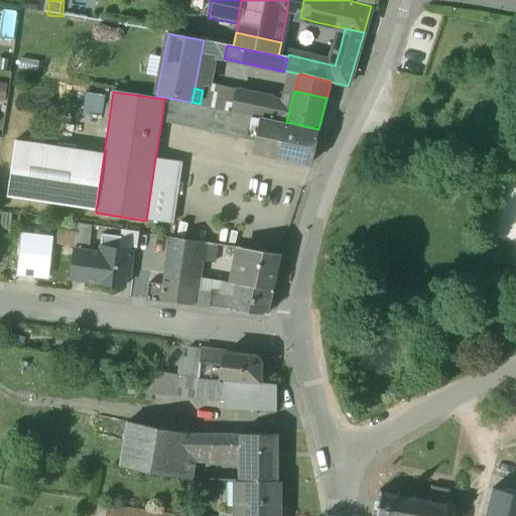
[(283,101),(236,92),(234,99),(232,111),(279,121),(283,101)]
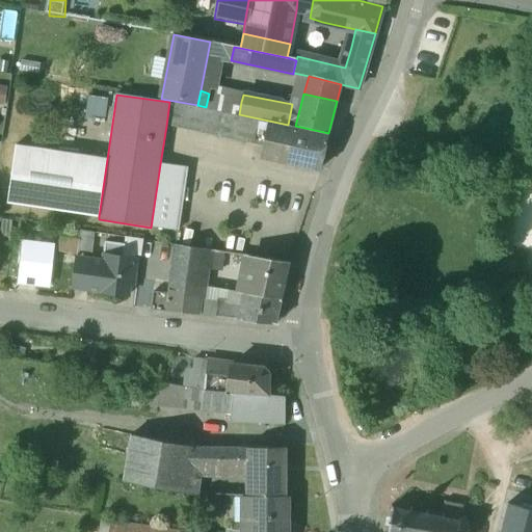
[(223,114),(169,102),(166,126),(218,137),(223,114)]
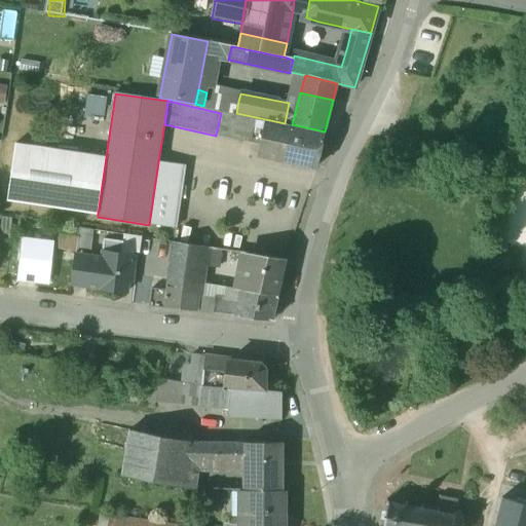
[(247,118),(221,113),(216,136),(241,142),(247,118)]
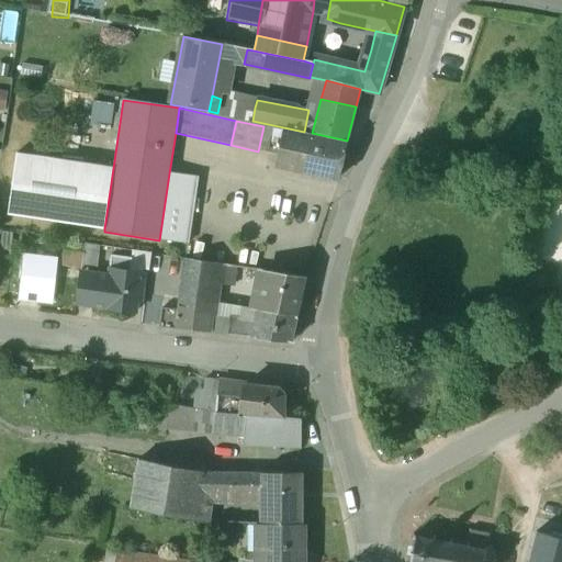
[(273,128),(263,126),(258,152),(277,155),(281,138),(281,137),(272,136),(273,128)]
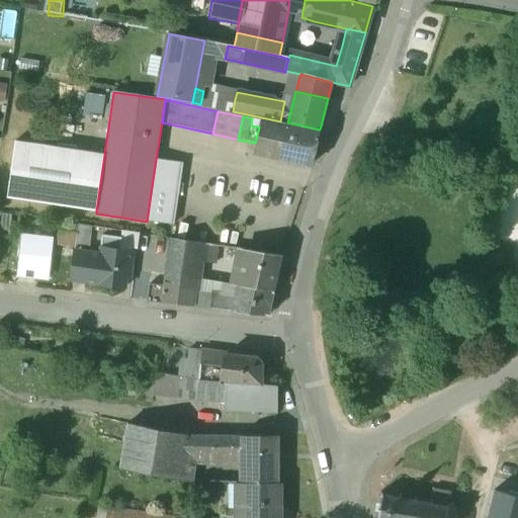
[(261,119),(252,118),(251,125),(259,126),(261,119)]
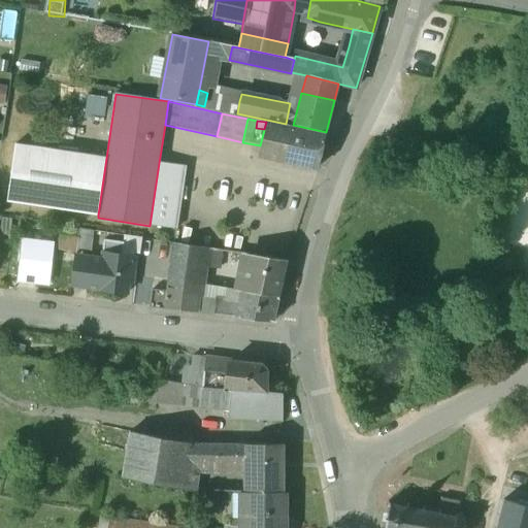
[(326,135),(266,122),(264,129),(264,130),(260,145),(258,155),(319,168),(326,135)]
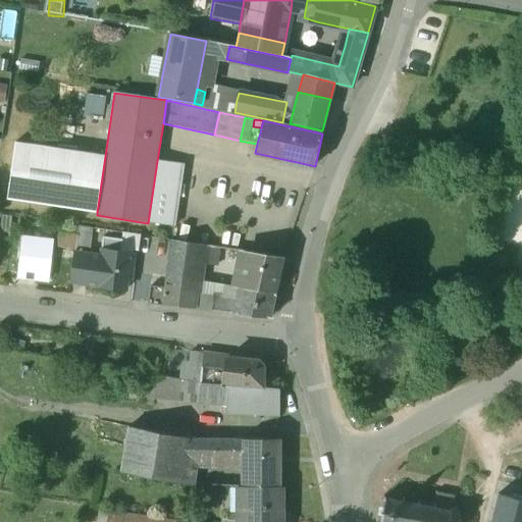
[(105,156),(15,143),(7,199),(97,212),(105,156)]
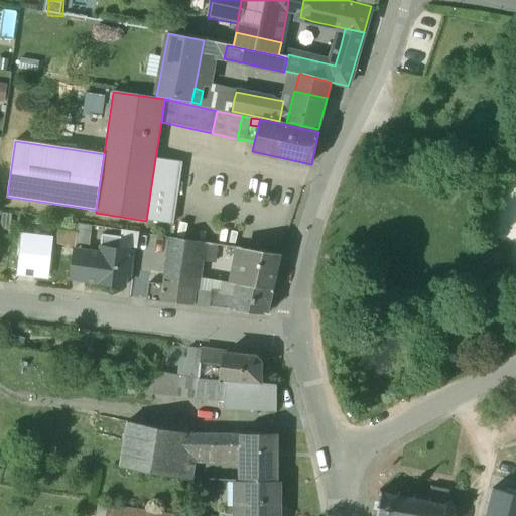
[(182,163),(155,159),(146,221),(173,225),(182,163)]
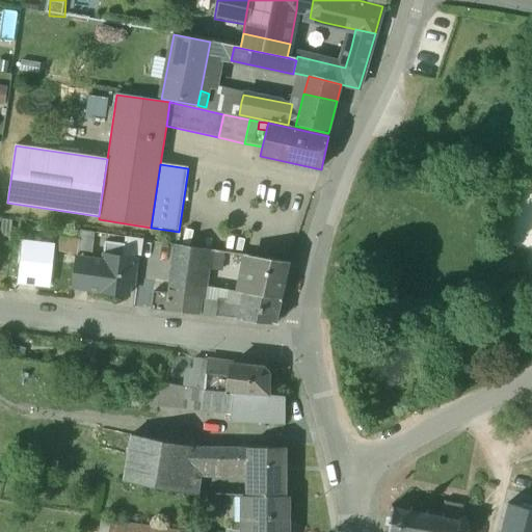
[(95,233),(81,231),(78,254),(92,256),(95,233)]
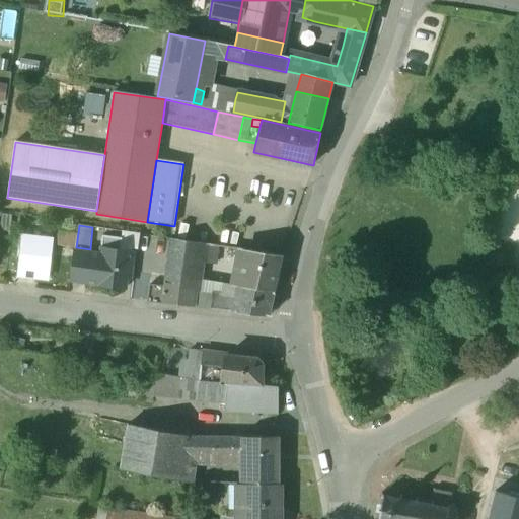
[(140,235),(123,232),(122,240),(120,251),(134,253),(138,254),(140,235)]
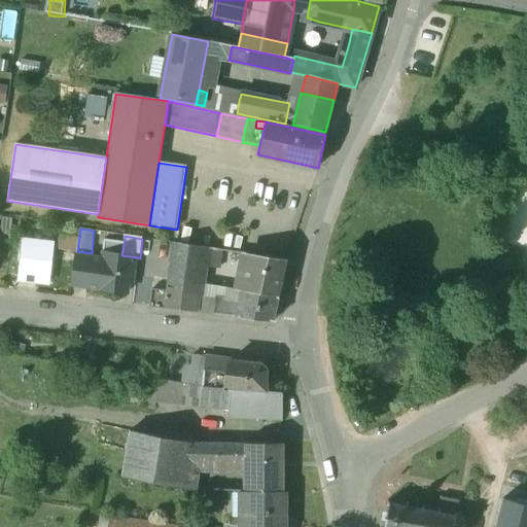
[(53,243),(23,239),(18,279),(47,283),(53,243)]
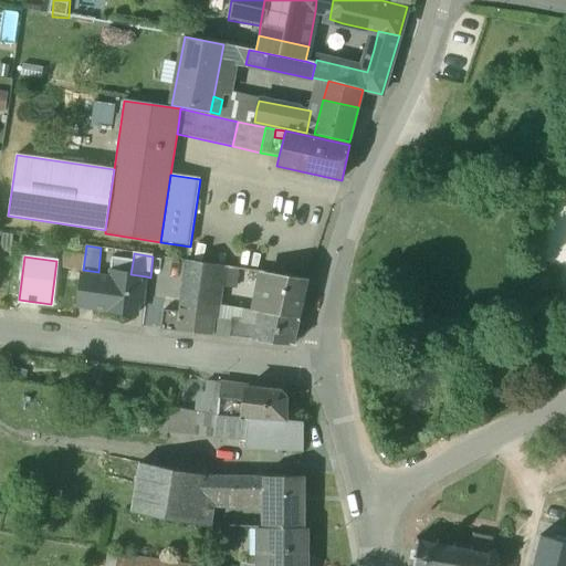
[(133,262),(113,259),(111,278),(106,311),(136,314),(138,294),(144,295),(146,276),(130,274),(133,262)]
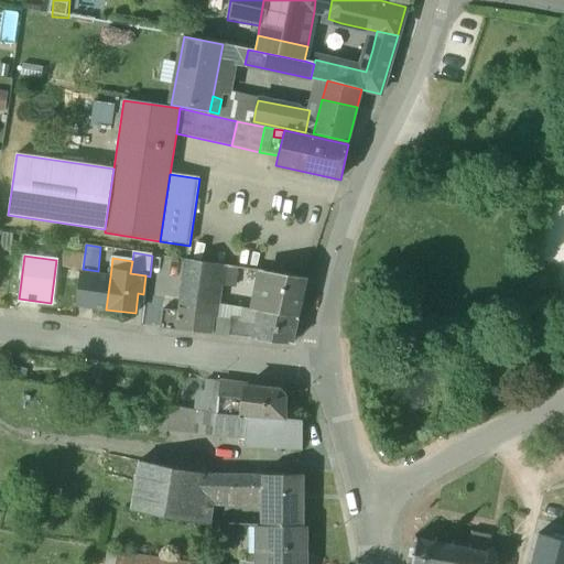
[(229,267),(186,260),(183,280),(218,284),(219,278),(228,279),(229,267)]
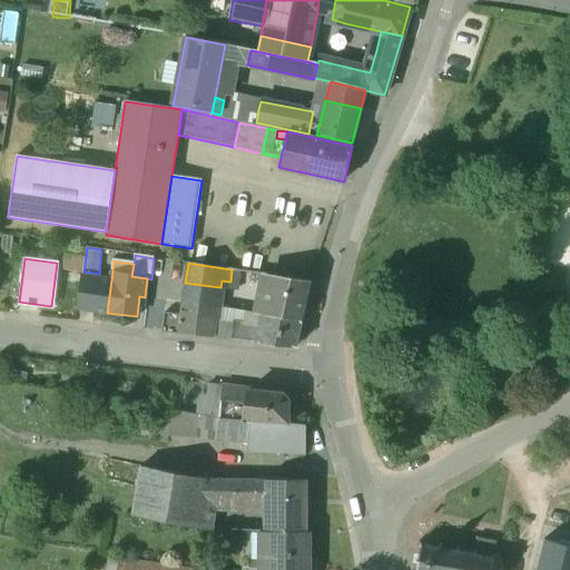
[(267,275),(247,272),(246,284),(265,287),(267,275)]
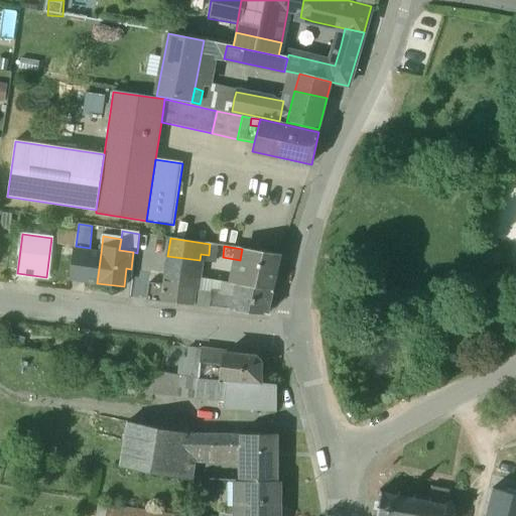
[(72,280),(97,283),(101,253),(76,249),(72,280)]
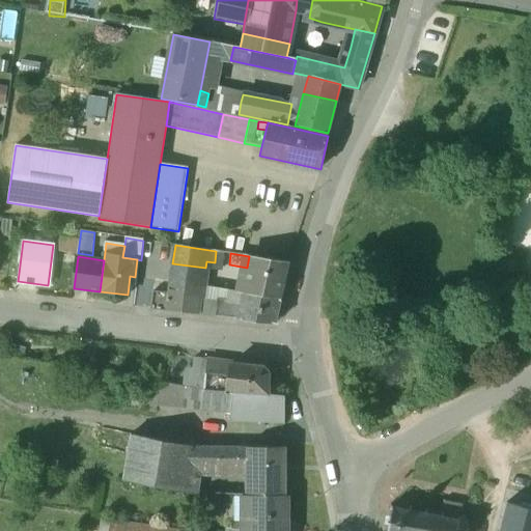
[(288,262),(249,256),(247,268),(243,292),(280,299),(288,262)]
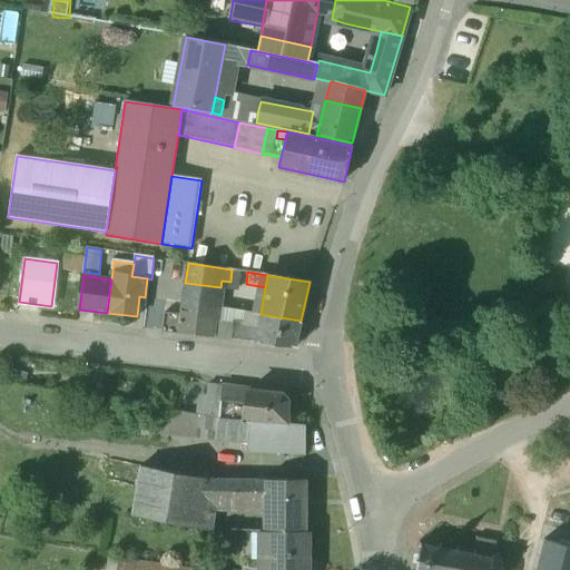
[(220,287),(185,283),(183,304),(215,307),(218,308),(220,287)]
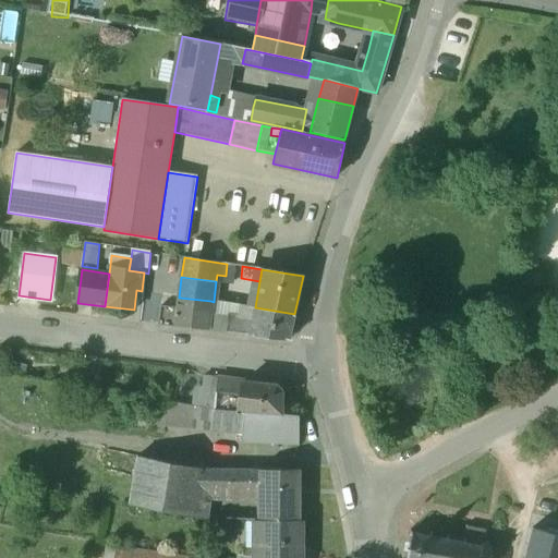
[(210,301),(179,298),(178,308),(208,313),(209,313),(210,301)]
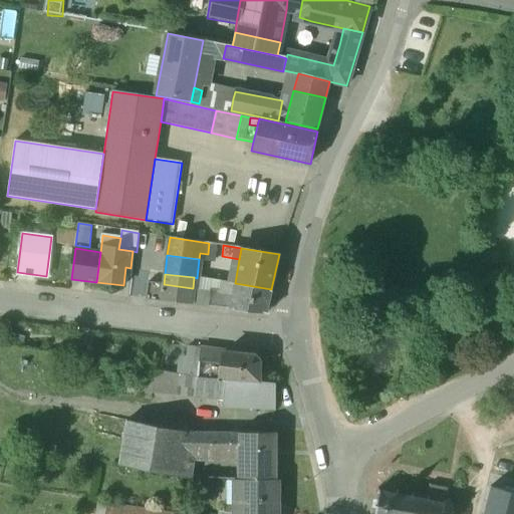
[(235,283),(221,282),(220,291),(210,289),(210,291),(208,307),(266,314),(271,289),(235,283)]
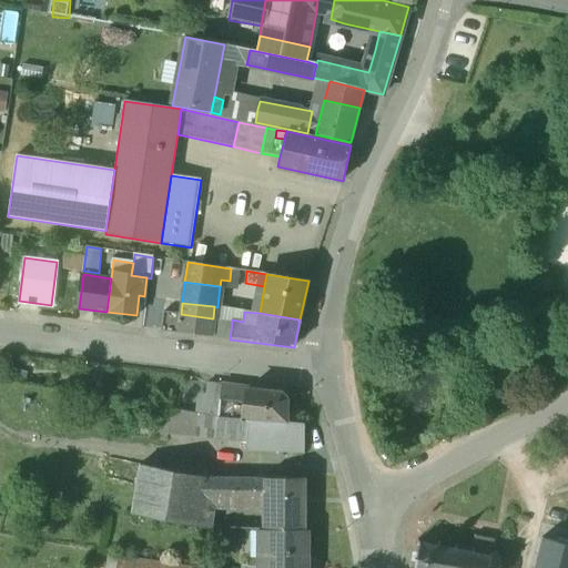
[(181,314),(164,313),(162,331),(230,340),(232,322),(213,320),(213,318),(212,318),(181,314)]
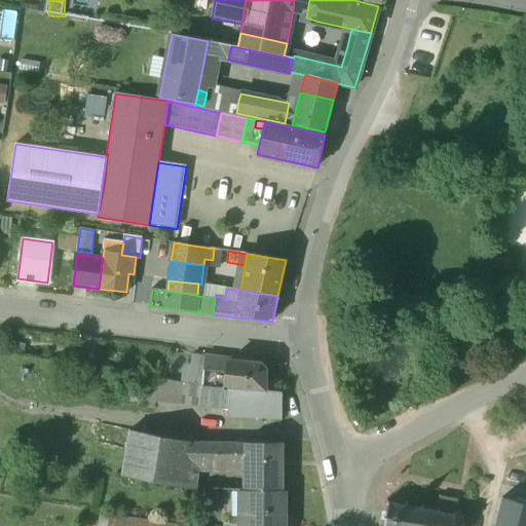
[(204,358),(192,355),(190,373),(183,372),(181,383),(201,387),(204,358)]
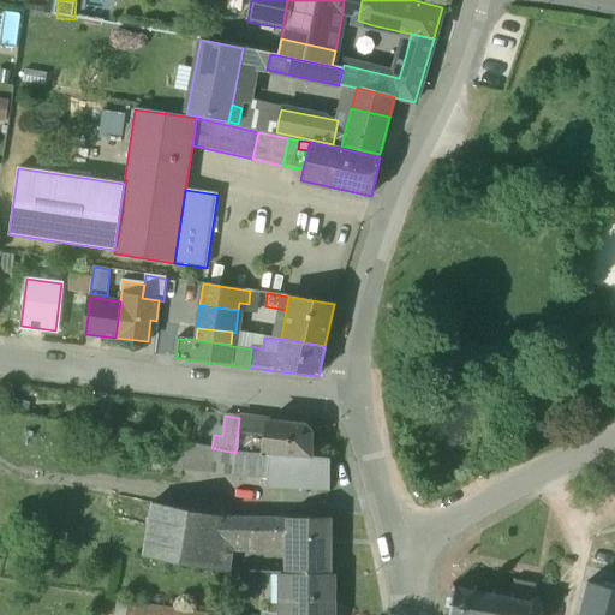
[(306,425),(239,418),(236,453),(270,455),(311,458),(311,431),(306,425)]
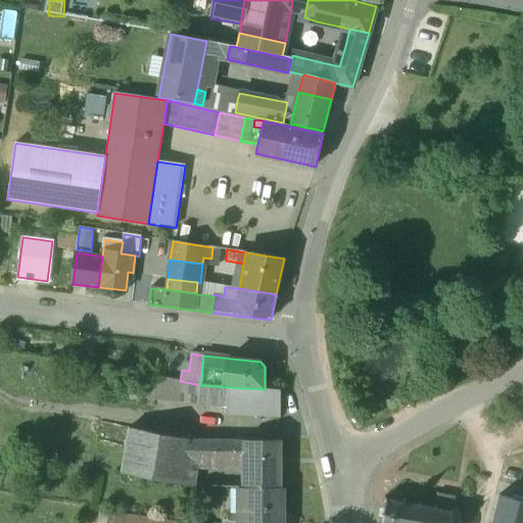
[(200,385),(180,381),(147,375),(144,398),(198,402),(200,385)]
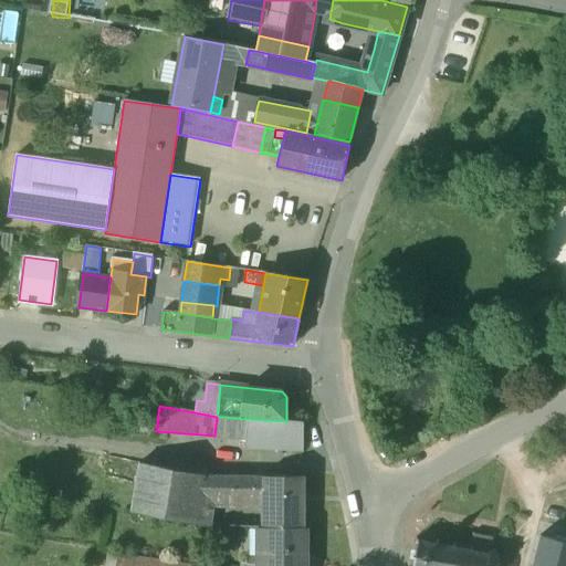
[(249,419),(217,417),(215,436),(248,438),(249,419)]
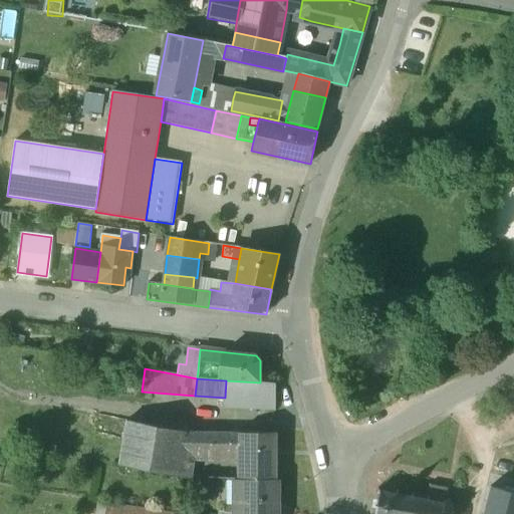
[(260,382),(226,380),(225,398),(224,409),(274,413),(276,383),(260,382)]
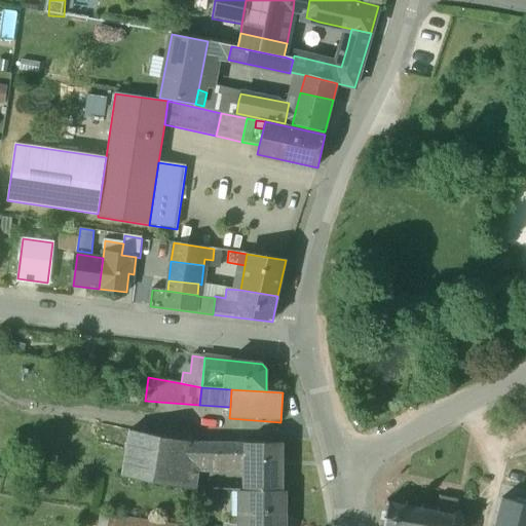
[(235,443),(188,442),(129,430),(126,452),(187,462),(199,464),(208,465),(234,465),(235,443)]
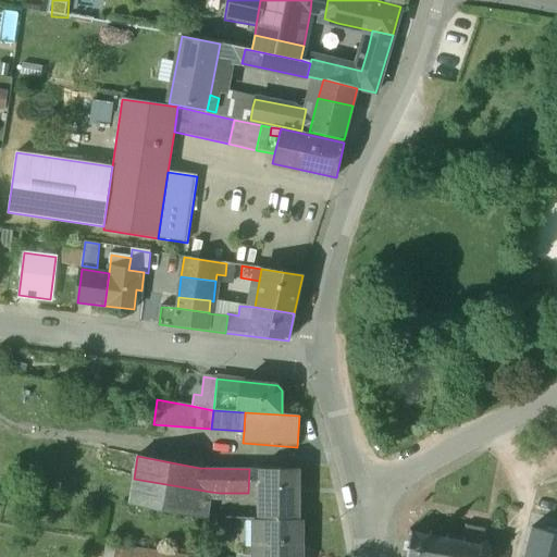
[(298,469),(249,469),(248,493),(260,494),(261,520),(298,520),(298,519),(298,469)]
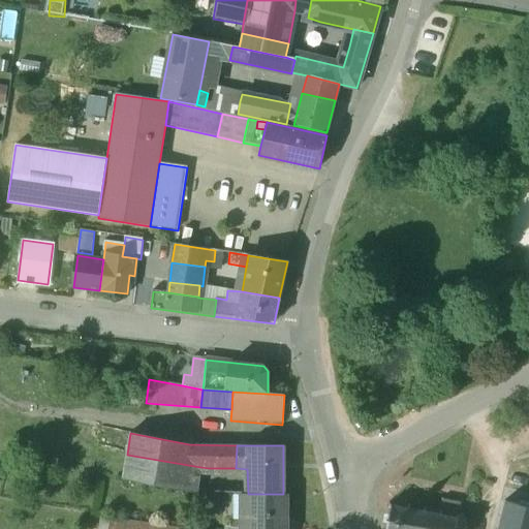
[(188,465),(127,455),(123,478),(184,491),(184,490),(188,465)]
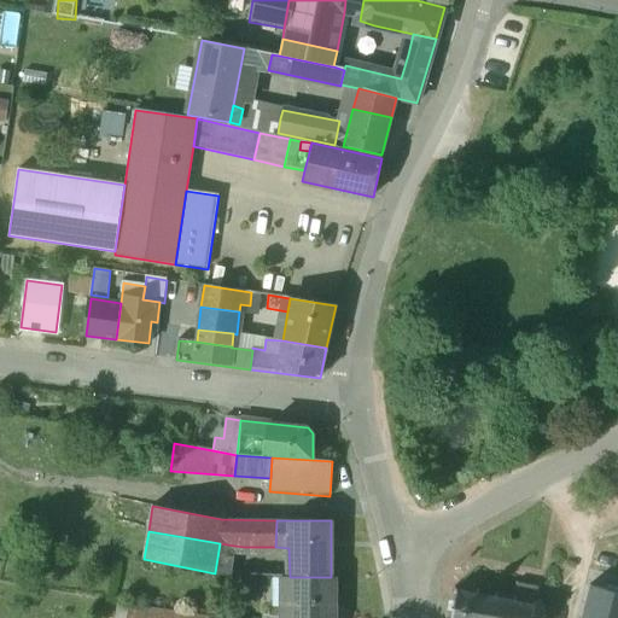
[(234,546),(220,543),(215,572),(223,573),(228,573),(234,546)]
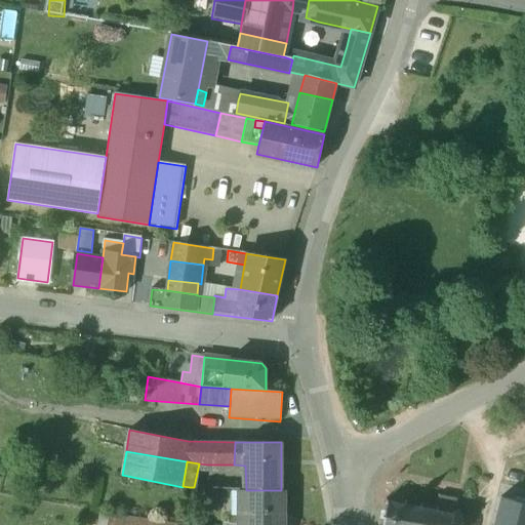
[(281,490),(246,490),(246,491),(239,490),(239,524),(283,524),(283,489),(281,489),(281,490)]
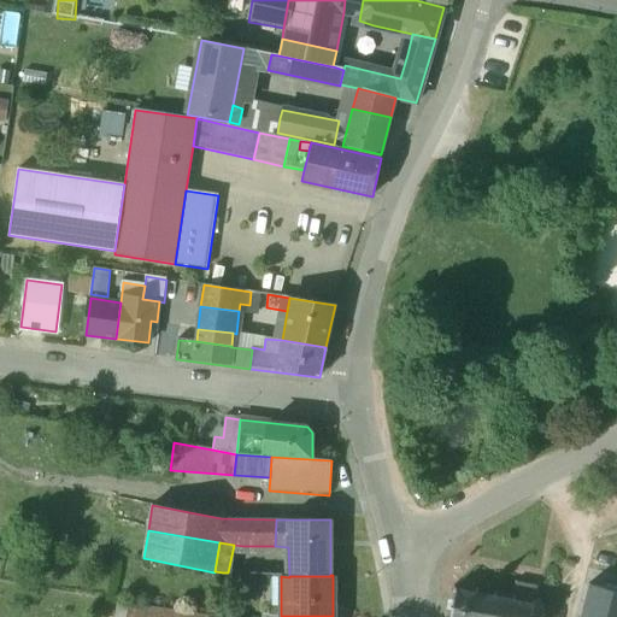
[(493,597),(477,594),(479,589),(475,589),(475,593),(457,589),(454,586),(452,588),(454,592),(448,616),(547,616),(545,616),(545,613),(540,615),(534,606),(539,598),(535,595),(538,586),(516,582),(513,595),(494,592),(493,597)]
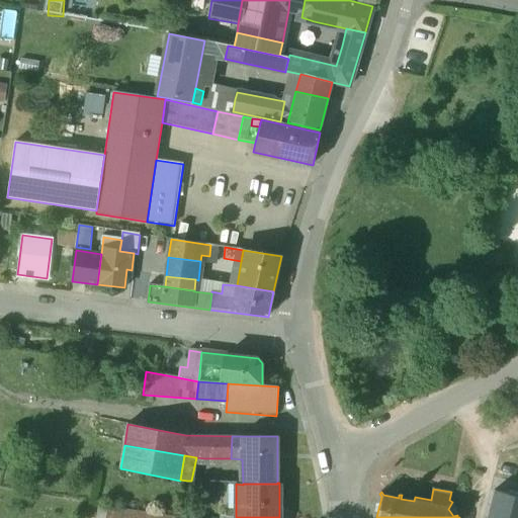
[(517,517),(517,496),(495,490),(487,517),(517,517)]
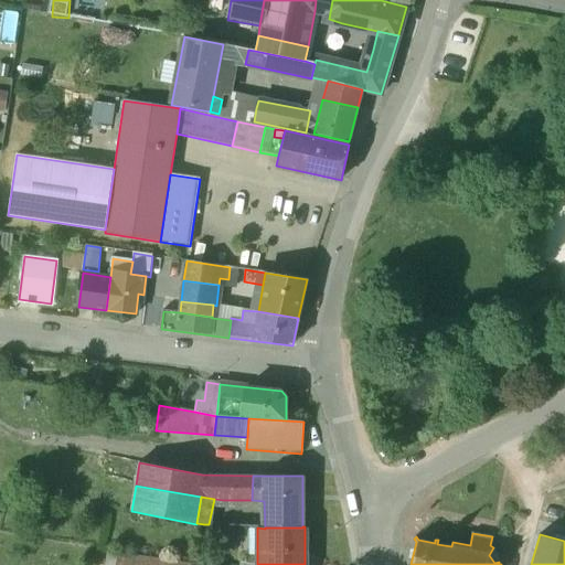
[(116,564),(118,554),(109,553),(107,564),(116,564)]
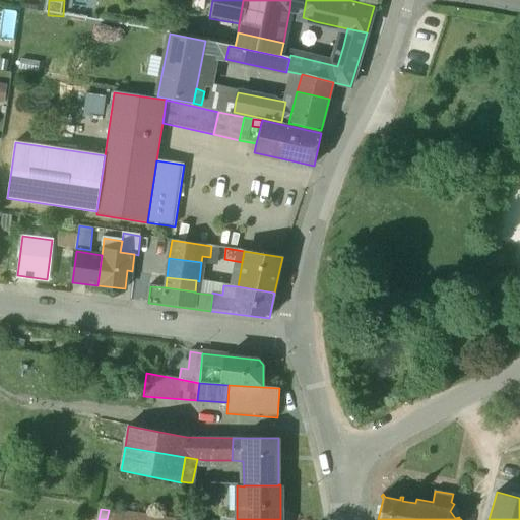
[(121,519),(123,512),(109,510),(107,519),(121,519)]
